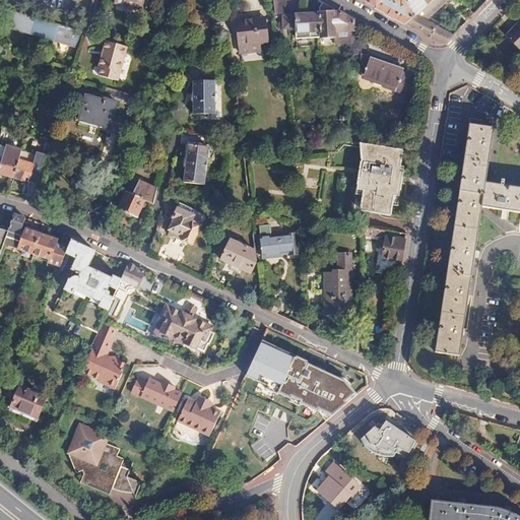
[(113,0),(113,2),(124,5),(123,7),(139,12),(142,0),(143,0),(147,1),(147,0),(113,0)]
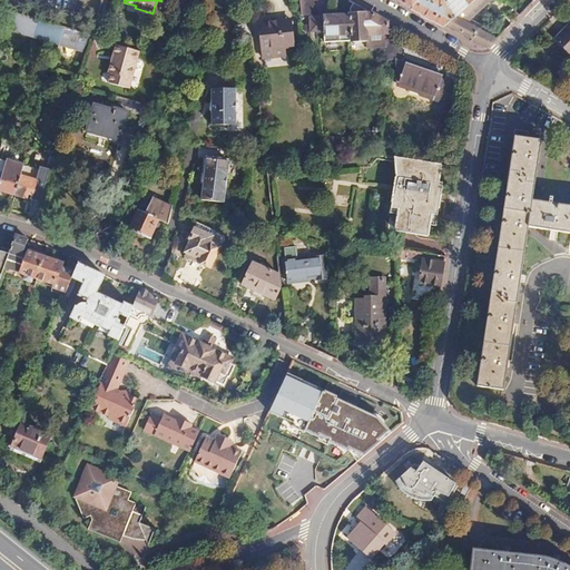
[(313,0),(298,0),(301,15),(315,13),(313,0)]
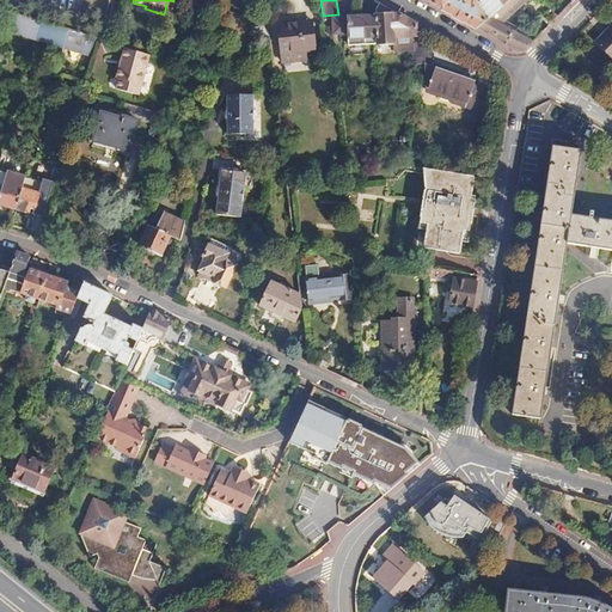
[(427,0),(478,30),(510,0),(489,0),(488,0),(485,0),(479,5),(475,0),(427,0)]
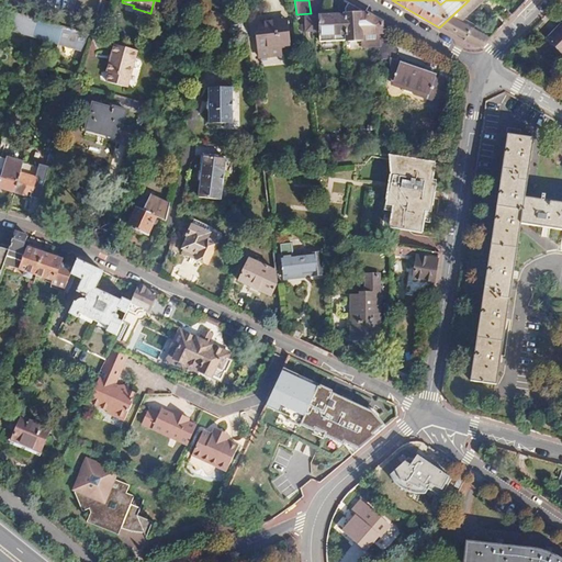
[(483,0),(469,0),(439,27),(474,46),(482,45),(489,40),(478,33),(472,31),(475,25),(462,19),(483,0)]
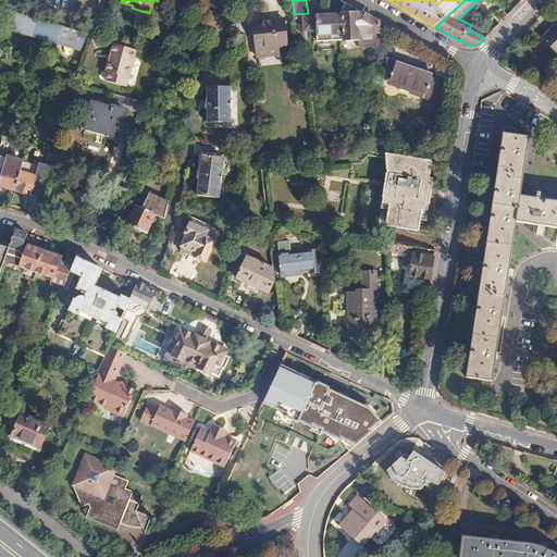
[(351,14),(302,16),(302,32),(317,31),(317,42),(344,41),(344,42),(359,42),(359,34),(375,34),(379,34),(379,23),(351,8),(351,14)]
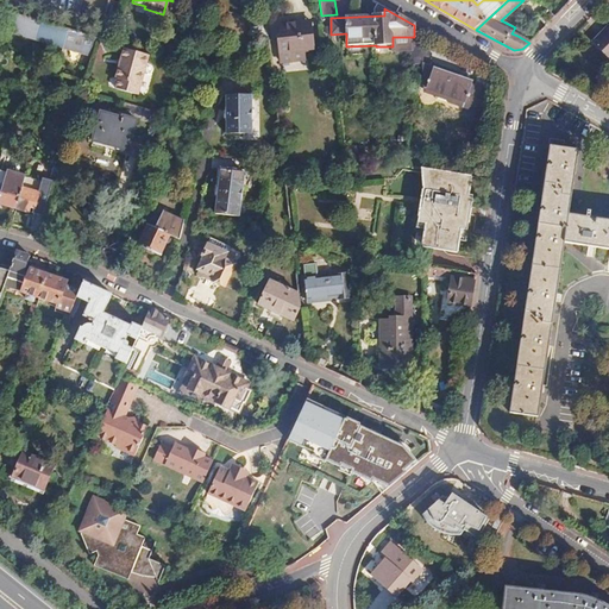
[(35,39),(39,22),(12,13),(7,31),(35,39)]
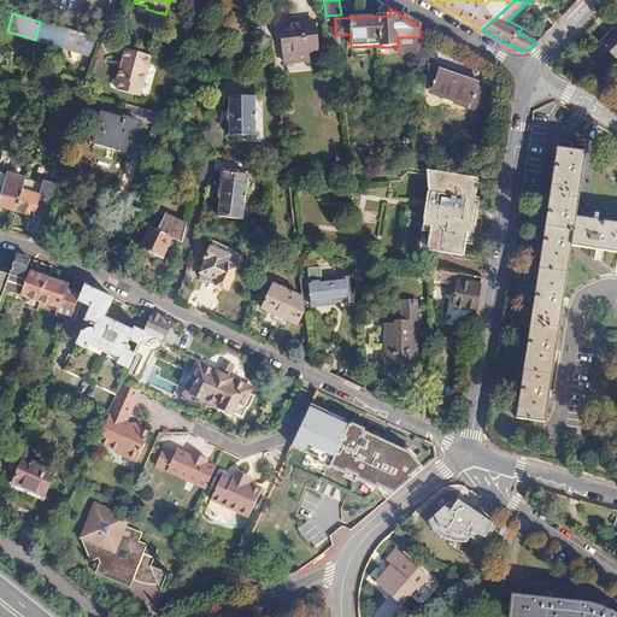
[(270,16),(253,17),(256,33),(272,37),(270,16)]
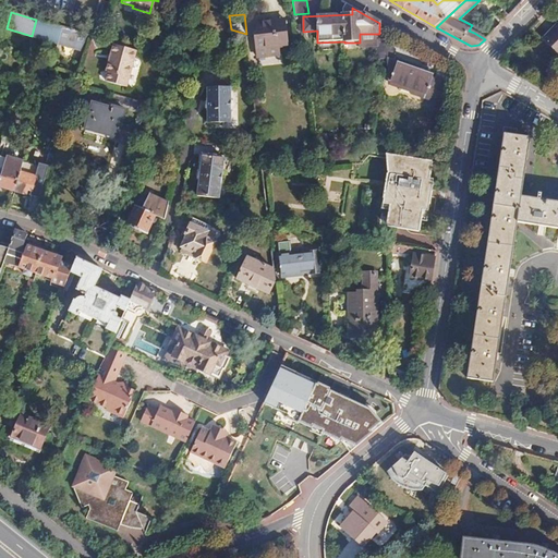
[(61,27),(36,20),(32,36),(57,44),(61,27)]
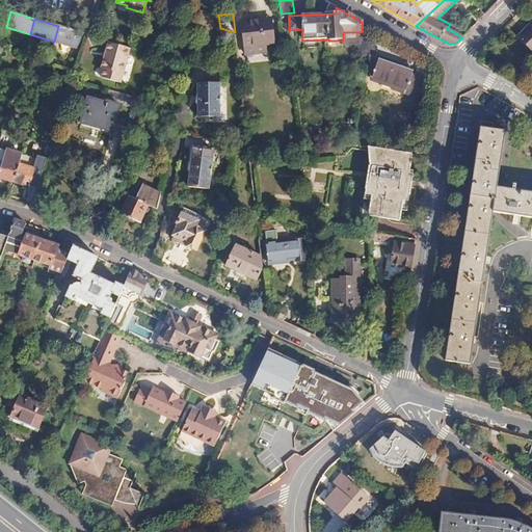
[(271,19),(242,22),(245,47),(274,44),(271,19)]
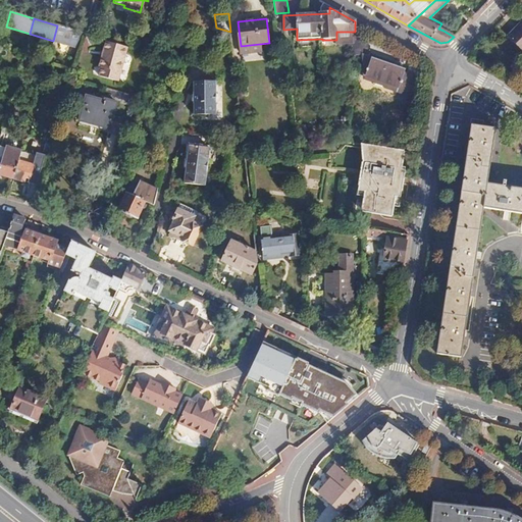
[(463,28),(453,21),(444,31),(454,37),(463,28)]
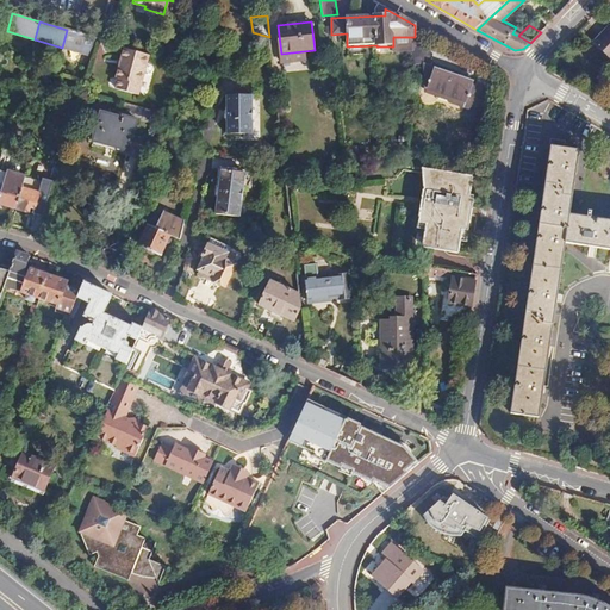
[(609,27),(596,43),(609,57),(609,27)]
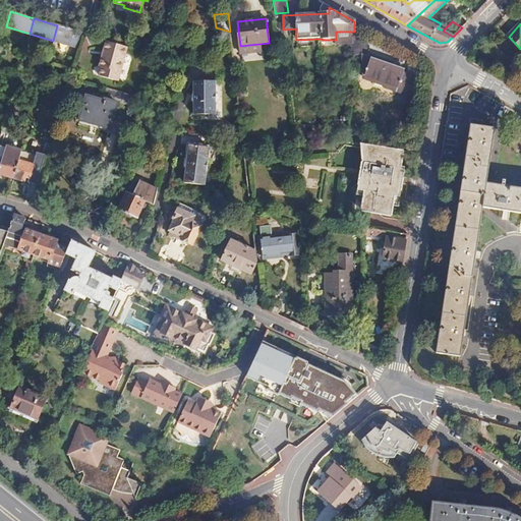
[(79,32),(57,25),(53,41),(75,47),(79,32)]
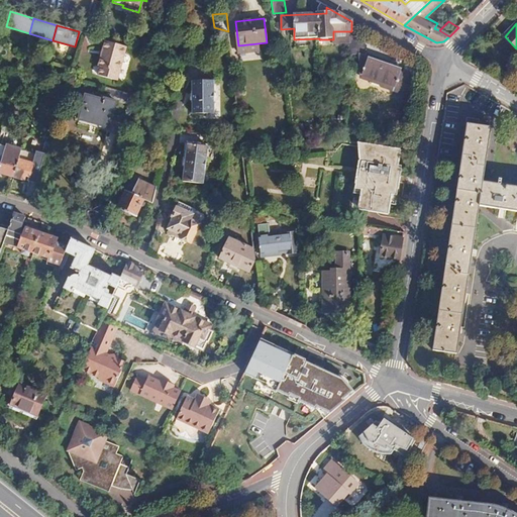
[(125,47),(104,40),(97,66),(100,66),(97,75),(115,81),(125,47)]
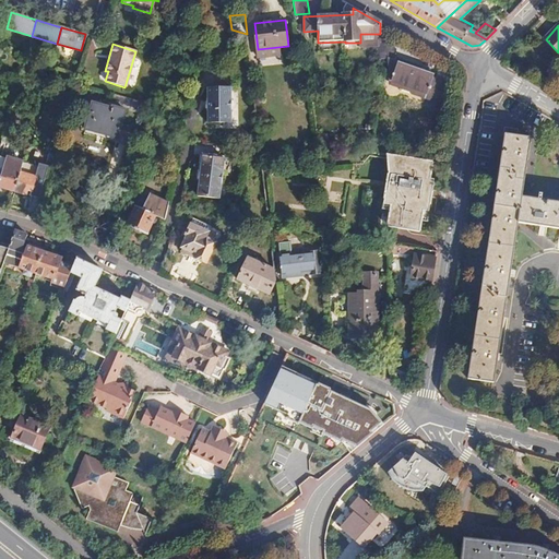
[(388,59),(390,81),(414,90),(413,95),(442,105),(449,85),(431,79),(432,75),(388,59)]
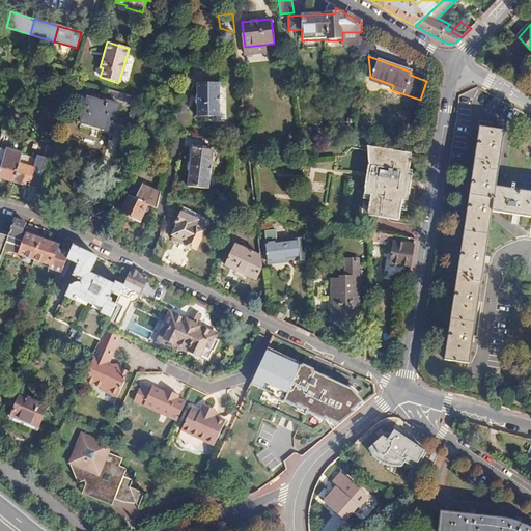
[(89,85),(88,90),(118,99),(119,94),(89,85)]
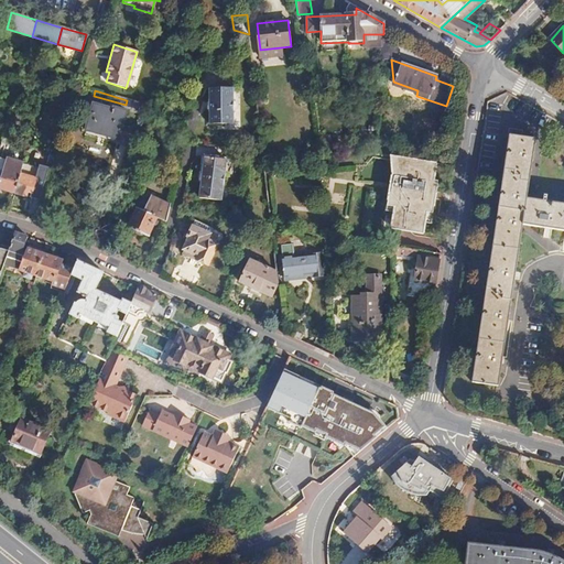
[(231,91),(208,91),(208,127),(231,127),(231,91)]
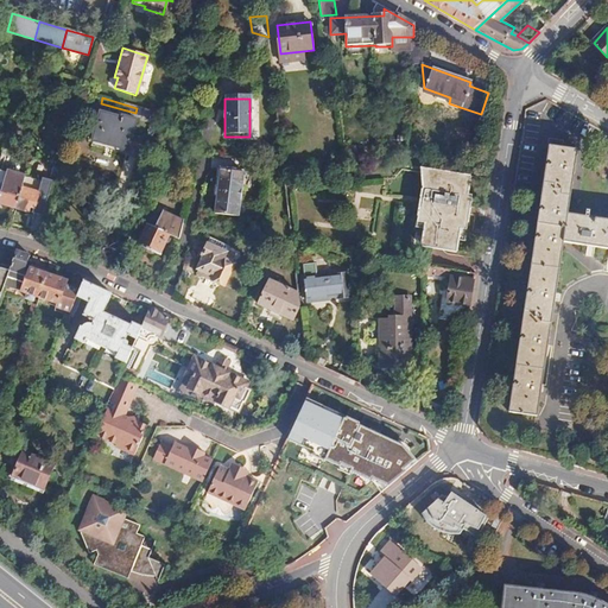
[(80,124),(94,127),(90,140),(126,151),(134,120),(111,113),(109,115),(83,108),(80,124)]
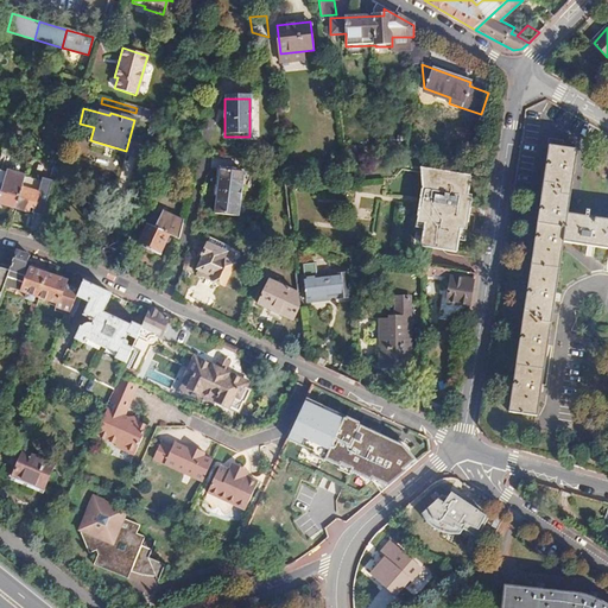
[(162,115),(147,111),(144,122),(159,127),(162,115)]
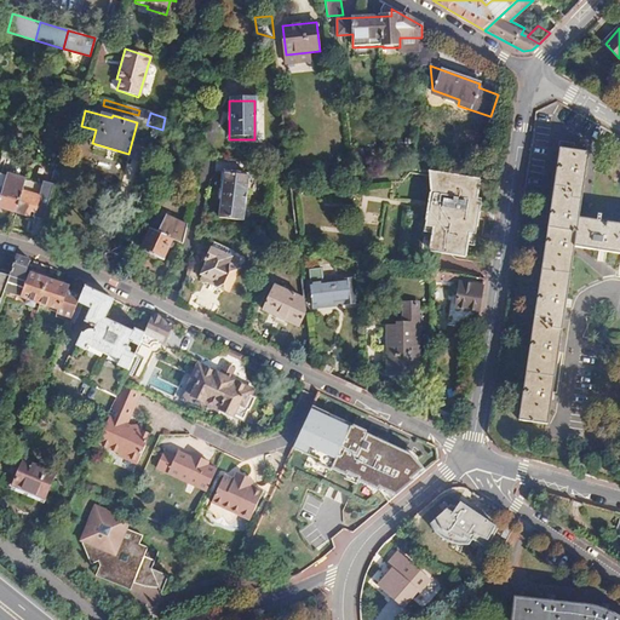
[(589,153),(560,148),(551,205),(518,420),(546,424),(573,247),(619,254),(619,224),(601,222),(602,216),(597,216),(596,220),(578,218),(589,153)]
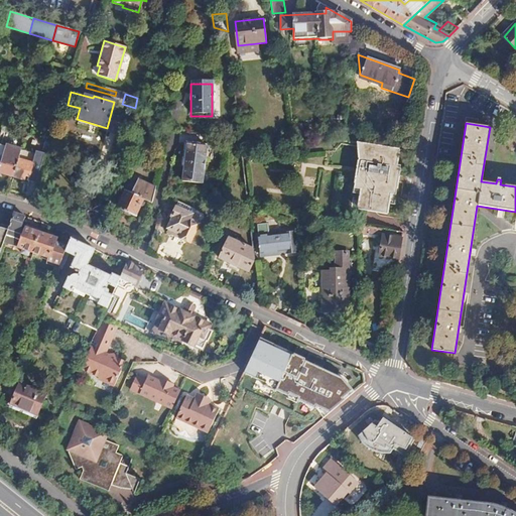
[(358,143),(361,160),(356,188),(363,189),(360,210),(387,215),(391,195),(396,196),(401,166),(398,165),(400,150),(379,147),(358,143)]
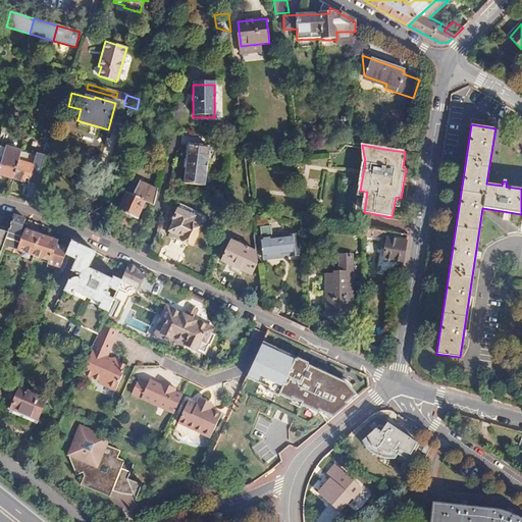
[(190,147),(188,162),(187,169),(185,185),(204,188),(210,150),(190,147)]
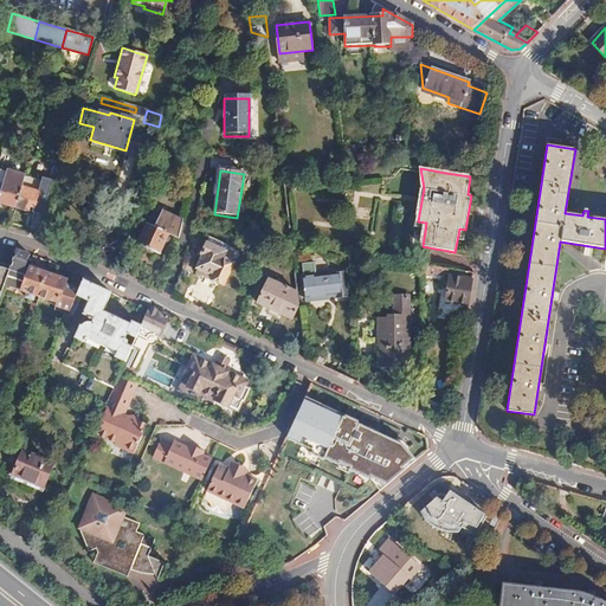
[(21,188),(25,176),(8,172),(7,178),(0,175),(0,201),(1,199),(6,200),(4,204),(15,207),(21,188)]
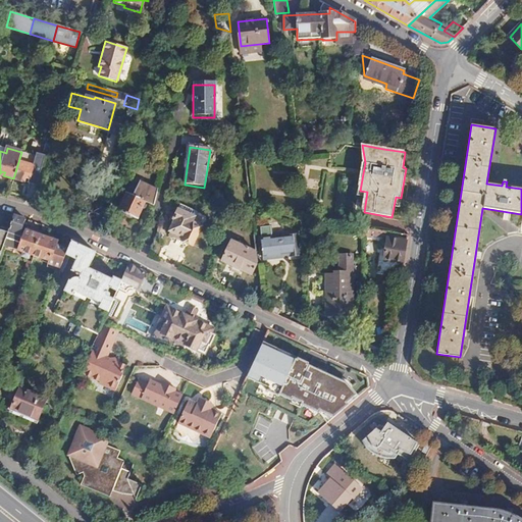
[(129,154),(124,153),(120,169),(125,171),(129,154)]
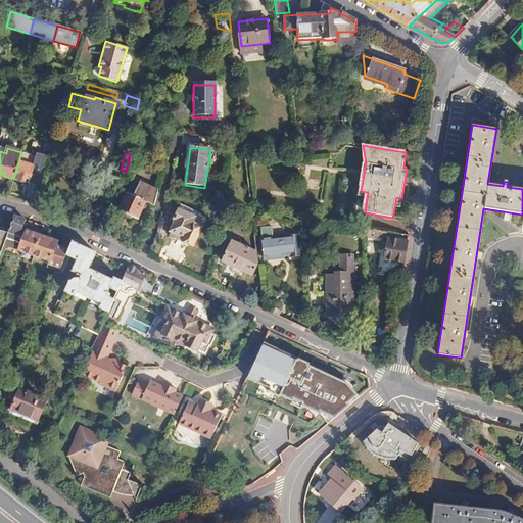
[(34,165),(18,162),(13,179),(26,183),(27,179),(30,180),(34,165)]
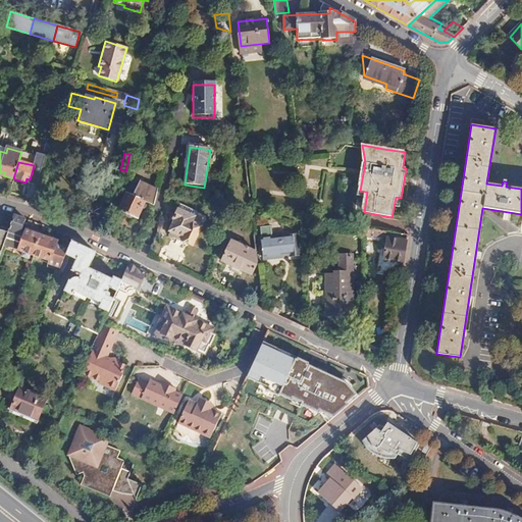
[(144,183),(138,199),(146,202),(159,207),(161,190),(144,183)]
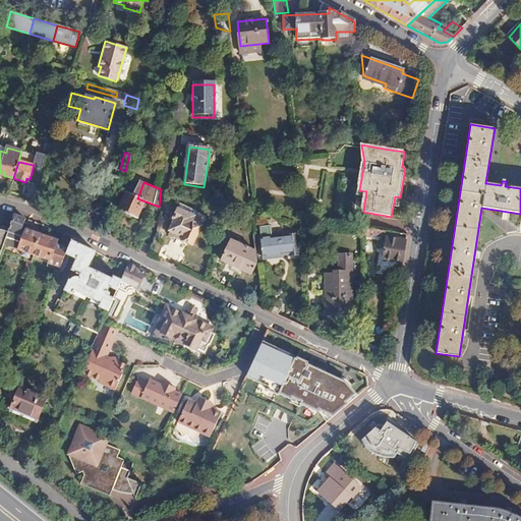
[(137,198),(125,193),(117,211),(136,220),(146,201),(137,198)]
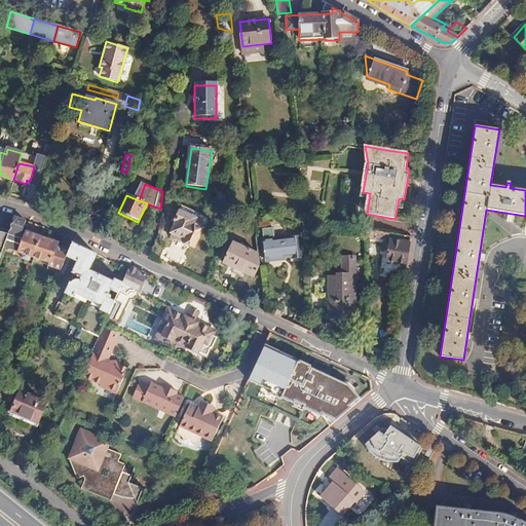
[(181,207),(179,212),(192,218),(194,213),(181,207)]
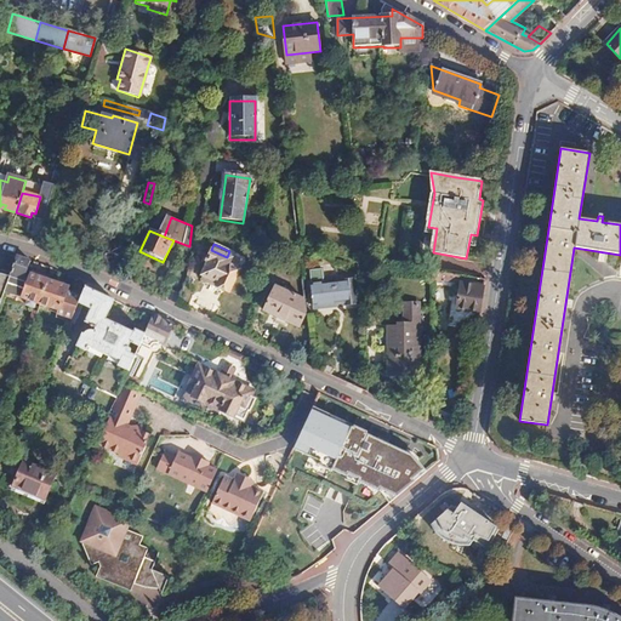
[(216,284),(215,288),(205,283),(195,306),(211,313),(222,290),(228,294),(239,271),(227,265),(229,258),(227,257),(211,250),(206,262),(209,262),(201,277),(216,284)]
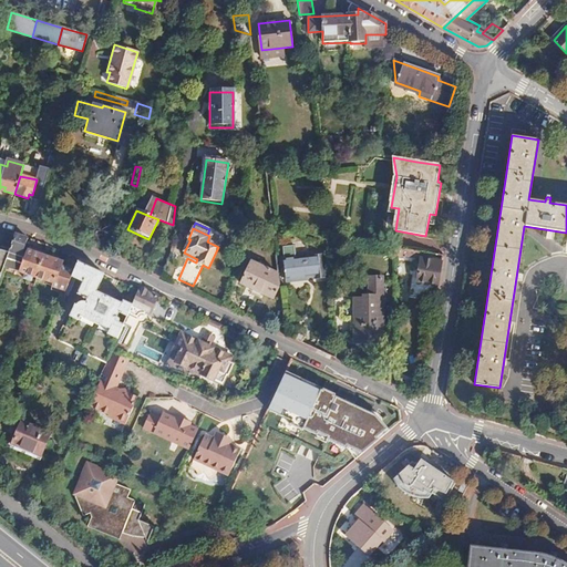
[(9,254),(7,260),(22,265),(20,270),(38,277),(45,256),(28,248),(30,240),(14,236),(9,254)]
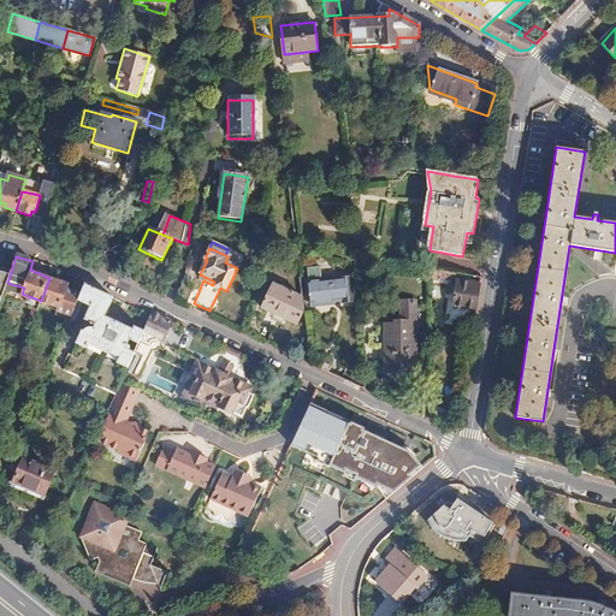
[(200,274),(199,278),(203,280),(213,285),(214,282),(200,274)]
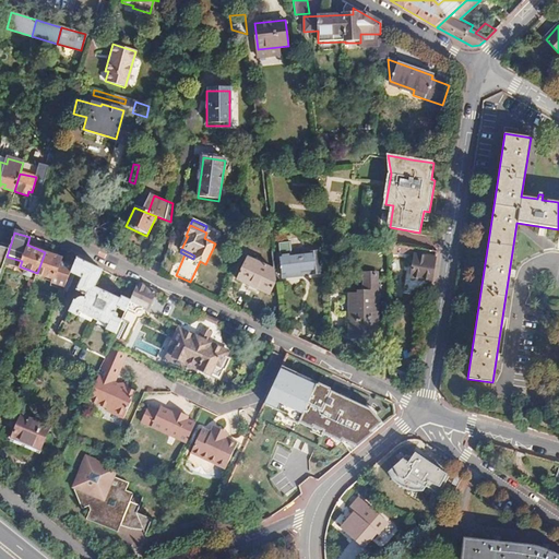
[(61,259),(45,252),(37,273),(38,273),(54,278),(52,283),(67,287),(72,274),(73,271),(59,265),(61,259)]
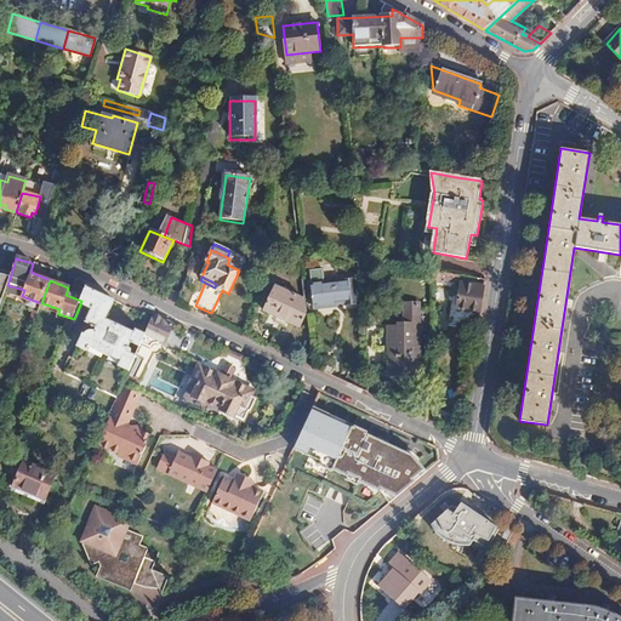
[(353,280),(309,285),(311,306),(342,302),(342,306),(357,303),(353,280)]
